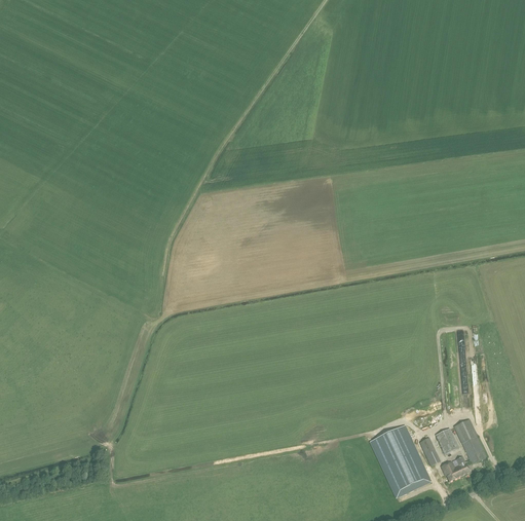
[(454,422),(471,460),(486,453),(469,415),(454,422)]
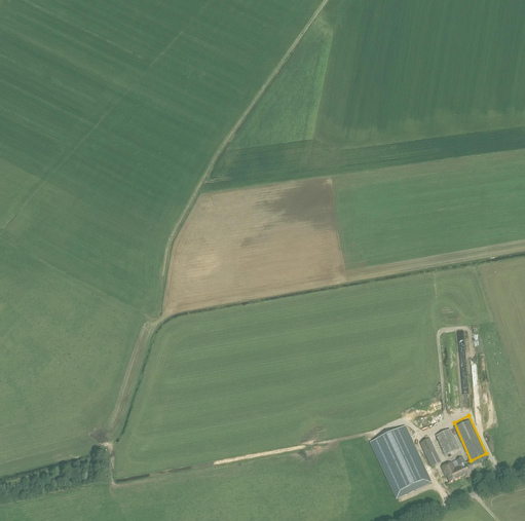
[(370,440),(397,495),(417,486),(420,491),(433,485),(430,480),(404,423),(370,440)]
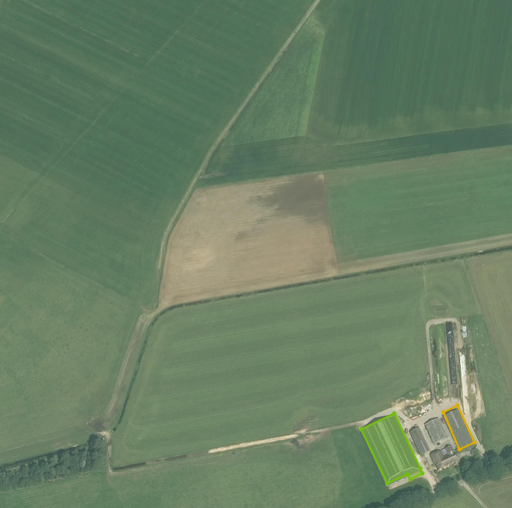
[(446,433),(438,414),(424,421),(433,439),(446,433)]
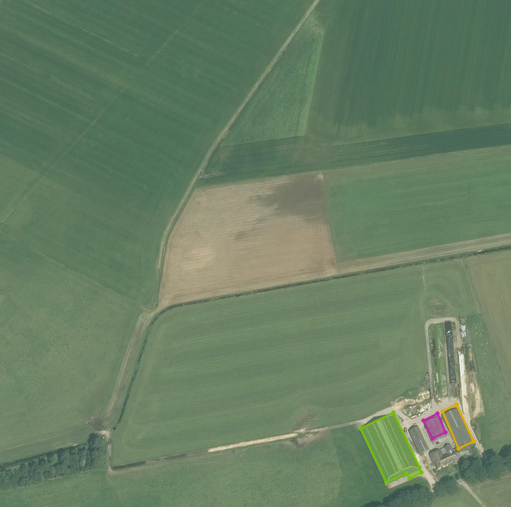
[(418,450),(427,446),(417,423),(408,427),(418,450)]
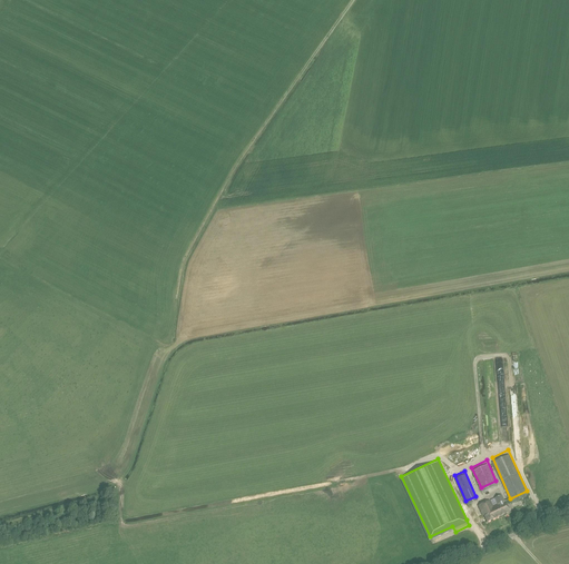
[(504,497),(503,498),(499,491),(493,493),(496,500),(491,502),(488,495),(478,501),(482,511),(483,510),(487,517),(509,506),(504,497)]
